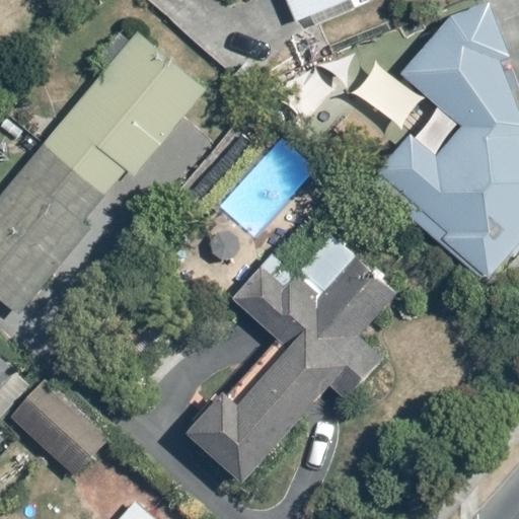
[(359,1),(362,0),(286,0),(295,22),(314,15),(318,26),(362,9),(359,1)]
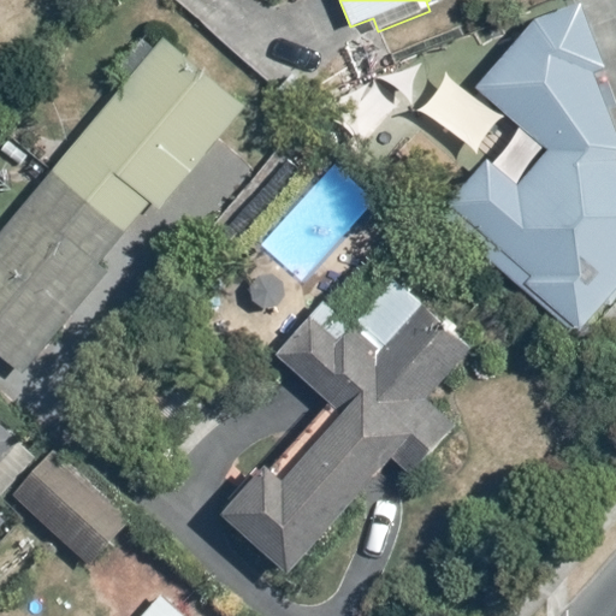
[(523,184),(491,158),(444,213),(578,332),(582,325),(587,330),(615,296),(615,113),(614,110),(615,108),(615,92),(611,83),(605,86),(602,73),(612,70),(586,1),(545,17),(483,84),(555,147),(523,184)]
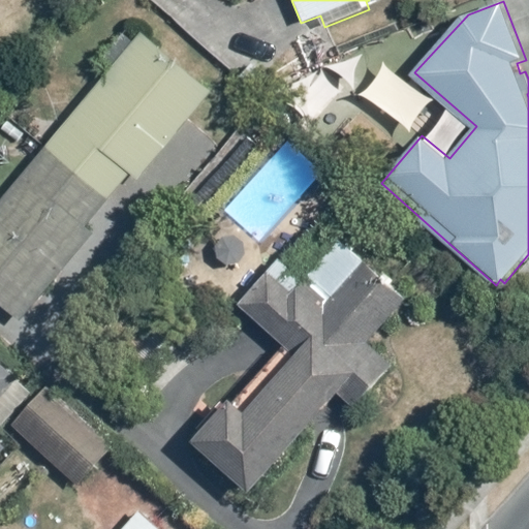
[(136,181),(208,88),(134,32),(120,52),(111,45),(94,67),(102,74),(47,148),(43,146),(0,203),(0,301),(24,319),(114,201),(110,198),(128,175),(136,181)]
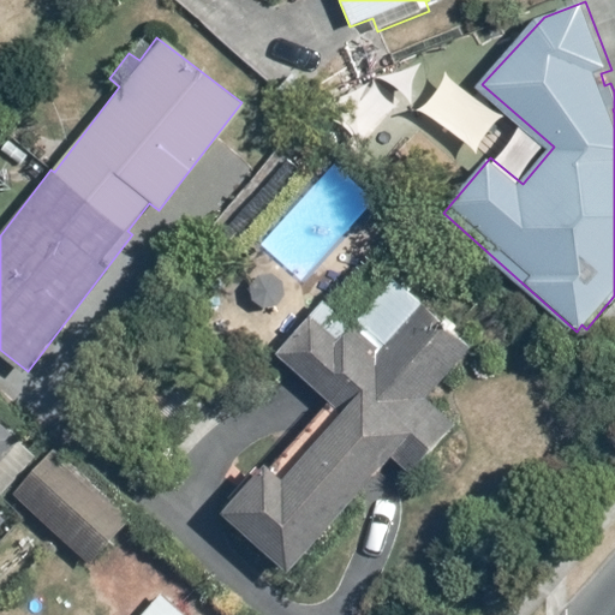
[(344,81),(308,117),(324,133),(338,120),(353,136),(342,145),(351,154),(405,101),(378,75),(358,95),(344,81)]
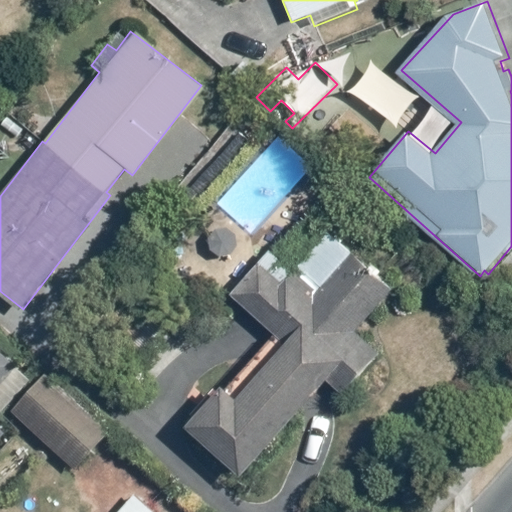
[(239,477),(324,381),(338,393),(380,346),(359,328),(391,291),(349,254),(314,294),(264,250),(226,292),(291,345),(242,397),(232,387),(225,395),(217,388),(182,427),(239,477)]
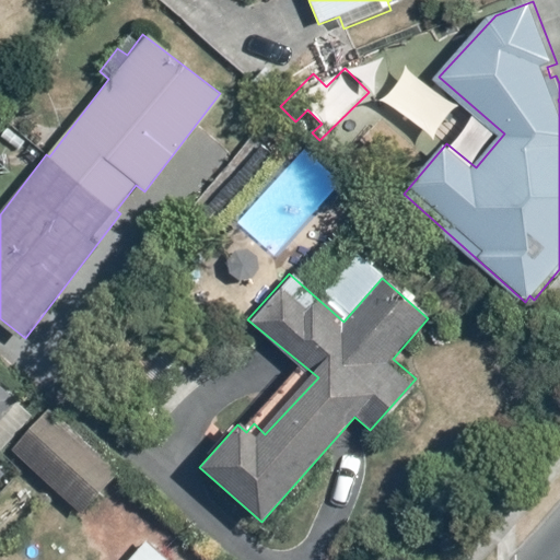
[(0,468),(0,450),(34,413),(0,384),(0,473),(2,471),(0,468)]
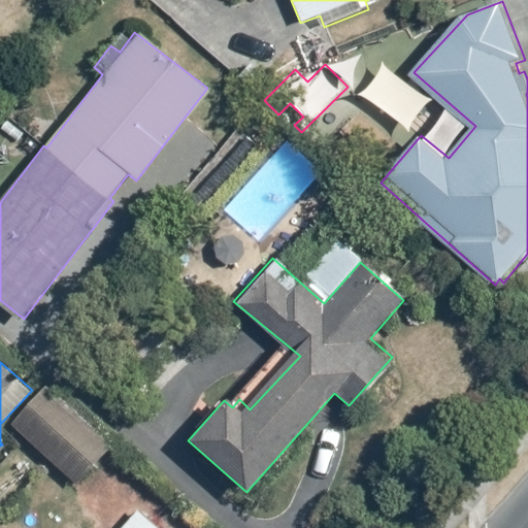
[(52,383),(12,426),(73,481),(105,444),(62,406),(69,398),(52,383)]
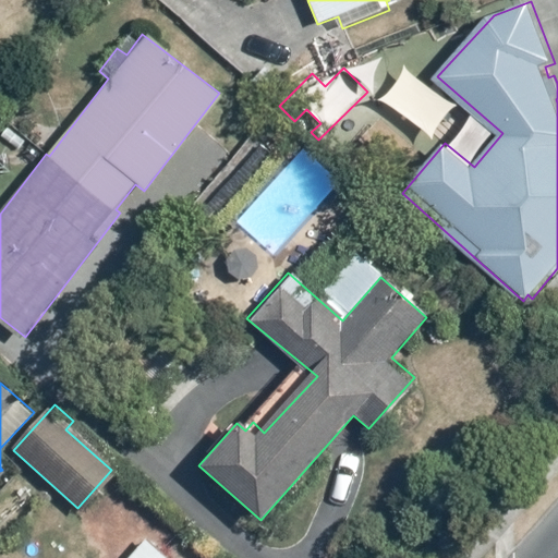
[(168,557),(145,537),(128,557),(168,557)]
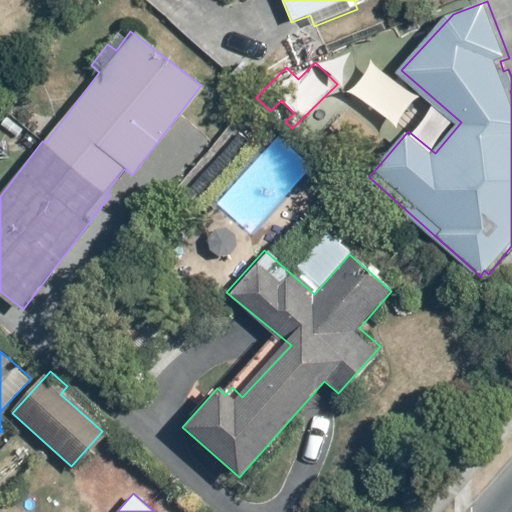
All buildings are outlined.
